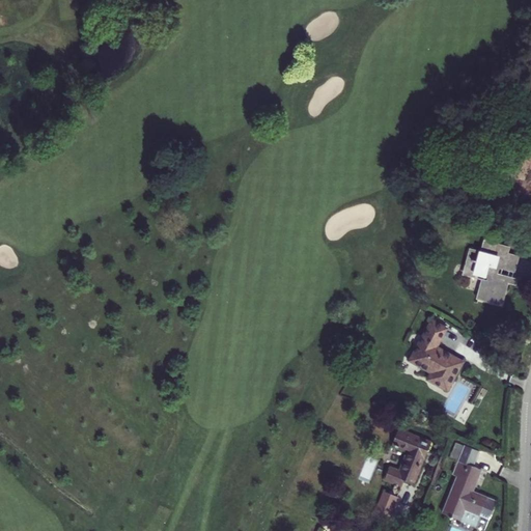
[(495,249),(484,246),(482,253),(476,252),(474,261),(467,259),(464,274),(466,274),(465,275),(473,278),(474,274),(486,277),(484,282),(481,281),(477,297),(480,298),(480,300),(496,304),(496,302),(503,304),(509,281),(495,277),(497,268),(514,272),(519,255),(509,253),(510,249),(496,245),(495,249)]
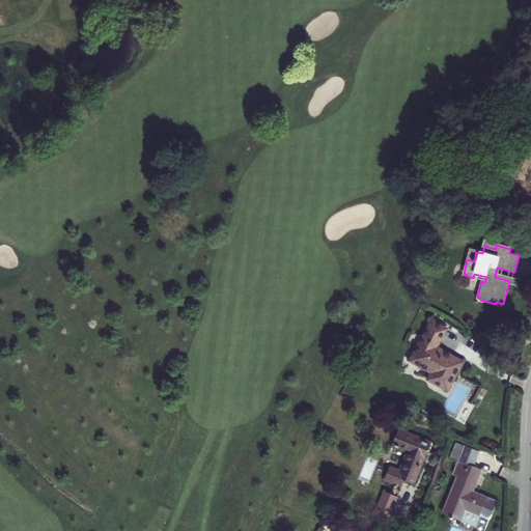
[(474,261),(476,252),(470,250),(467,259),(474,261)]
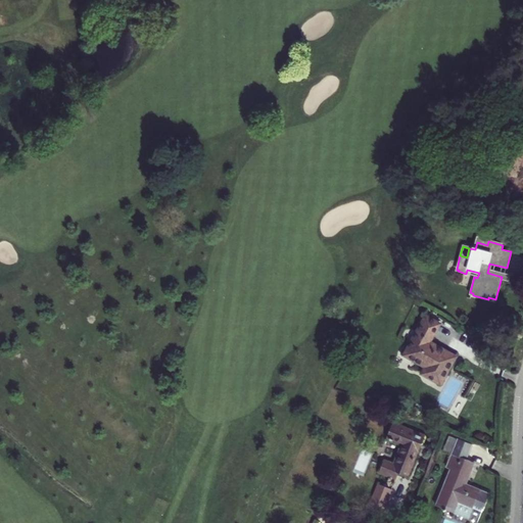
[(512,270),(507,268),(489,264),(487,273),(502,277),(509,279),(512,270)]
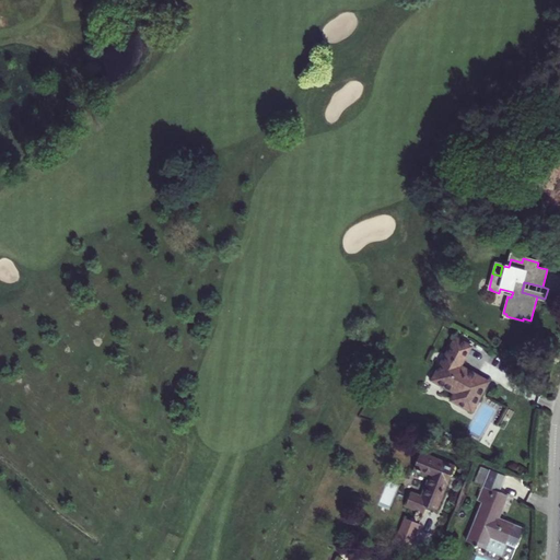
[(474,412),(490,383),(477,375),(475,380),(469,376),(471,372),(462,366),(474,346),(456,336),(431,381),(454,394),(451,400),(474,412)]
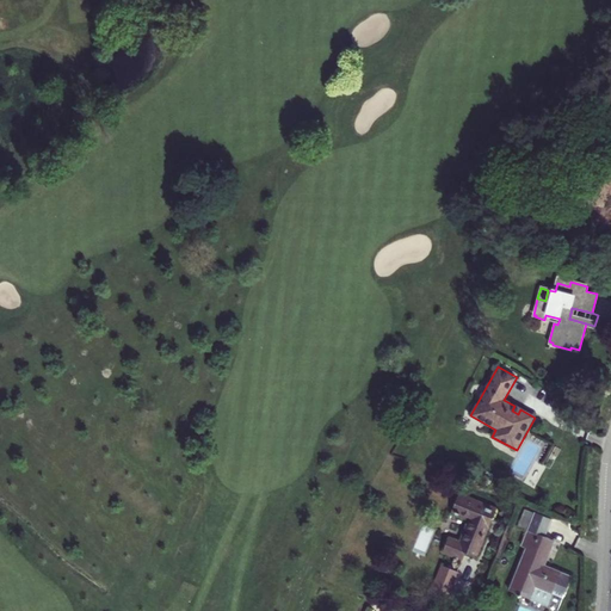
[(489,528),(498,508),(460,493),(451,513),(458,516),(460,513),(473,519),(467,534),(464,532),(460,542),(449,537),(443,553),(462,560),(466,551),(477,556),(485,541),(482,539),(487,528),(489,528)]
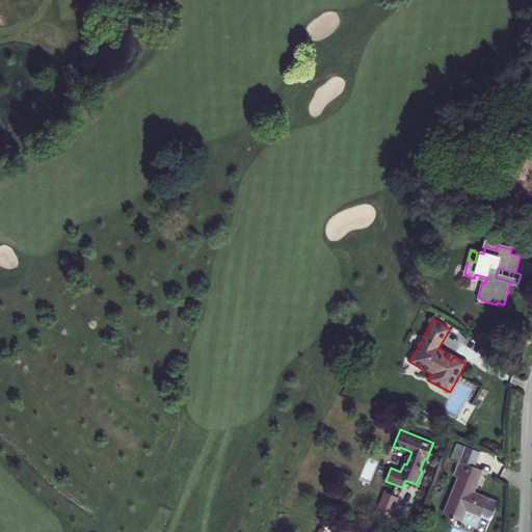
[(479,453),(461,446),(456,460),(463,463),(450,499),(447,497),(439,515),(475,530),(481,517),(490,522),(498,503),(475,493),(483,471),(474,467),(479,453)]
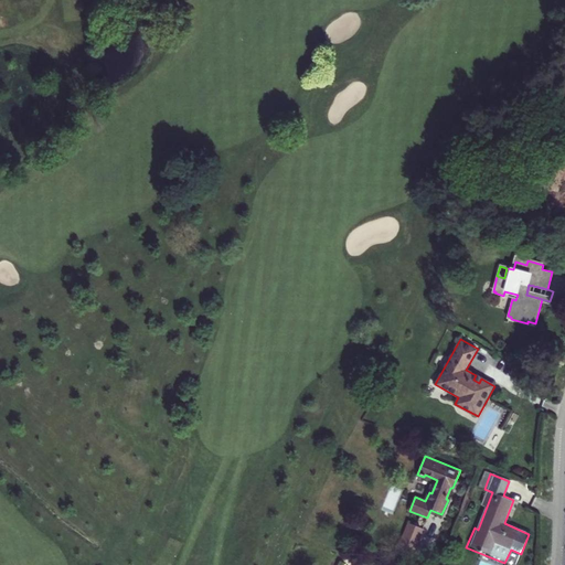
[(425,475),(424,477),(433,481),(429,492),(432,493),(437,480),(425,475)]
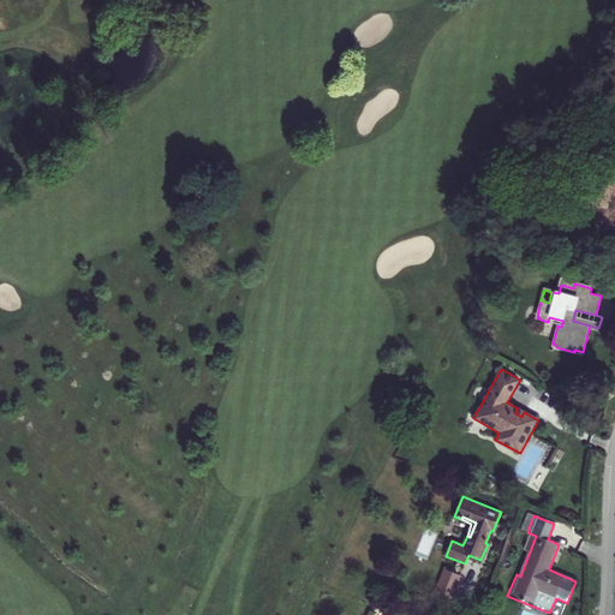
[(461,574),(449,569),(446,578),(458,583),(461,574)]
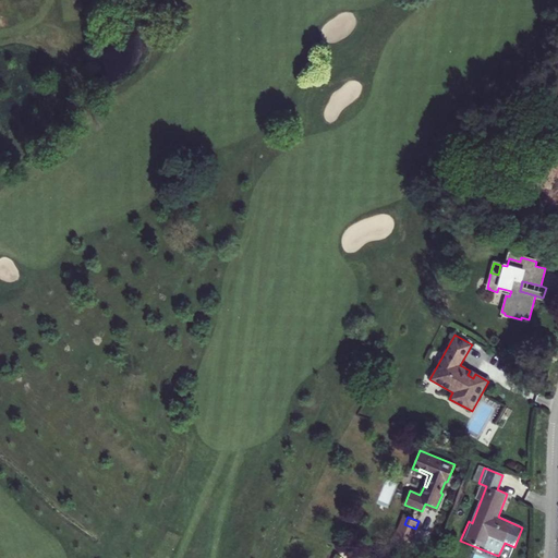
[(415,529),(404,524),(399,537),(413,543),(422,522),(419,521),(415,529)]
